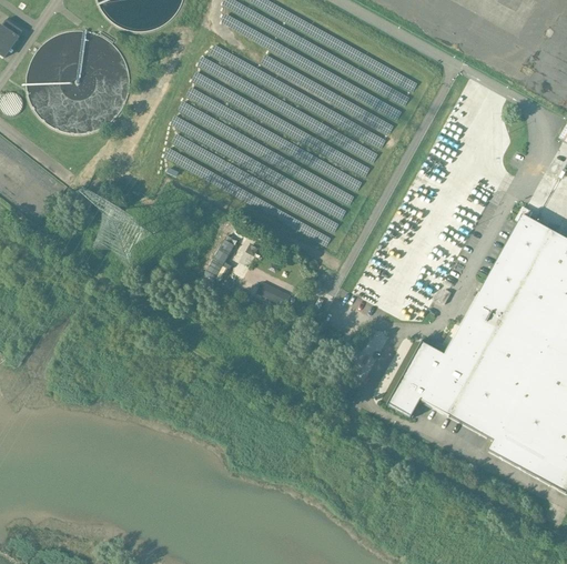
[(0,59),(3,56),(10,44),(13,47),(20,37),(18,36),(22,28),(6,17),(0,23),(0,22),(0,59)]
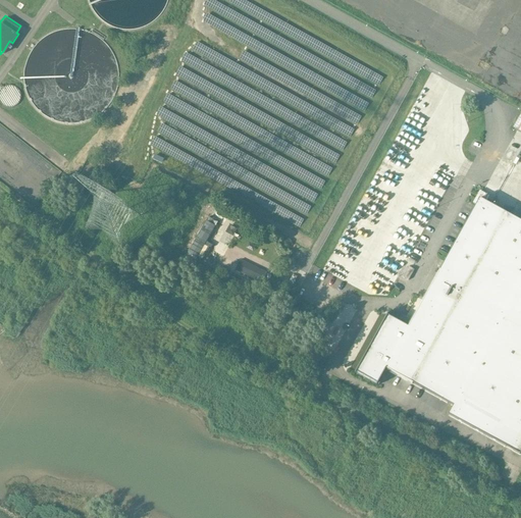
[(520,133),(512,128),(505,143),(520,151),(520,133)]
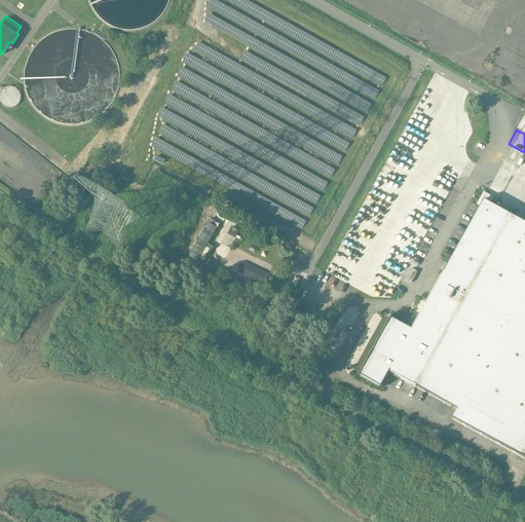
[(412,327),(391,314),(361,371),(381,383),(390,368),(458,406),(453,415),(524,453),(524,218),(491,199),(494,194),(484,188),(478,200),(481,202),(412,327)]
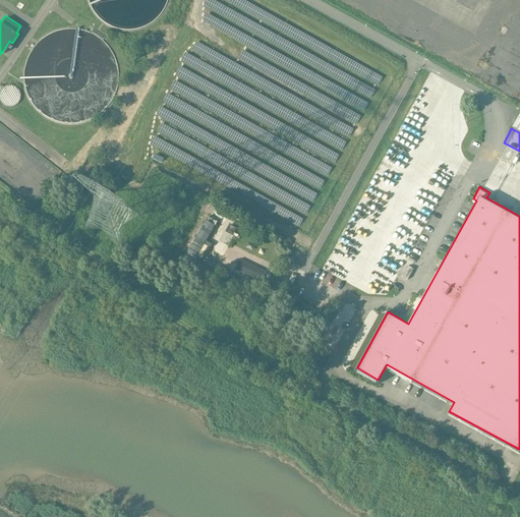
[(206,217),(187,248),(197,254),(198,252),(203,255),(210,243),(212,243),(213,241),(207,237),(216,222),(206,217)]
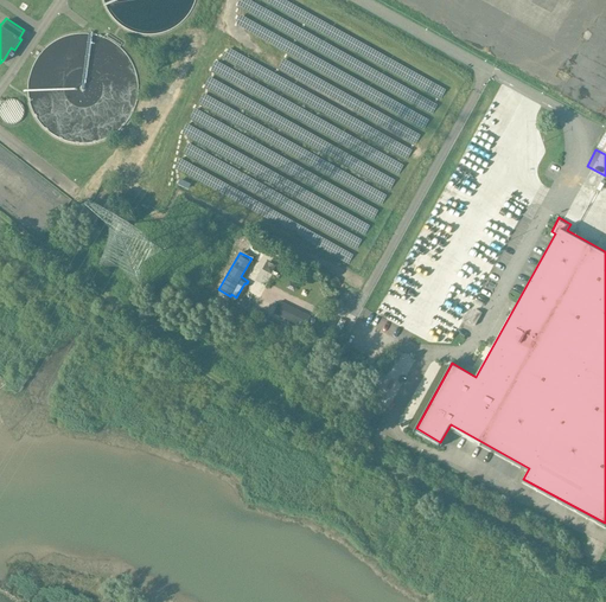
[(260,306),(263,300),(275,307),(272,312),(279,315),(282,308),(275,305),(278,302),(266,296),(265,296),(253,290),(248,300),(260,306)]
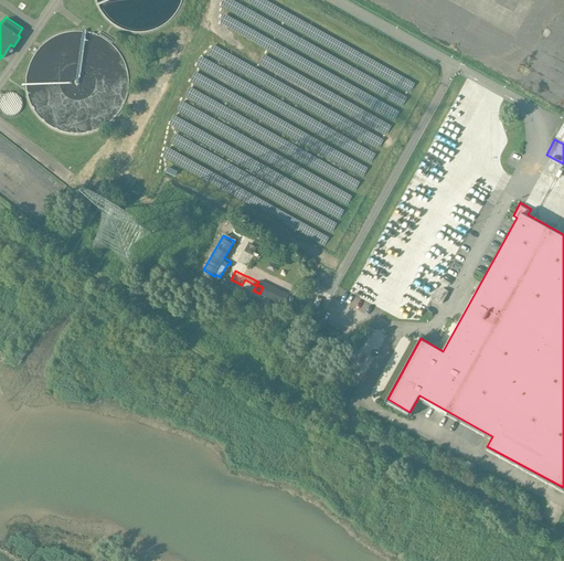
[(285,296),(286,294),(289,285),(270,277),(265,288),(285,296)]
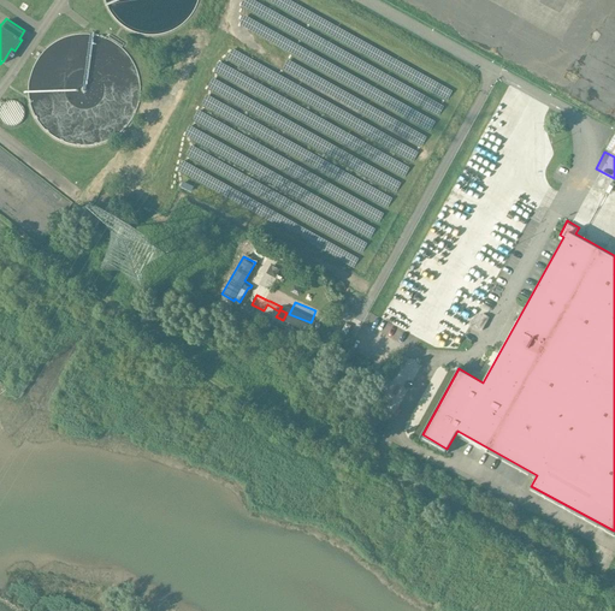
[(490,314),(483,310),(477,322),(483,326),(490,314)]
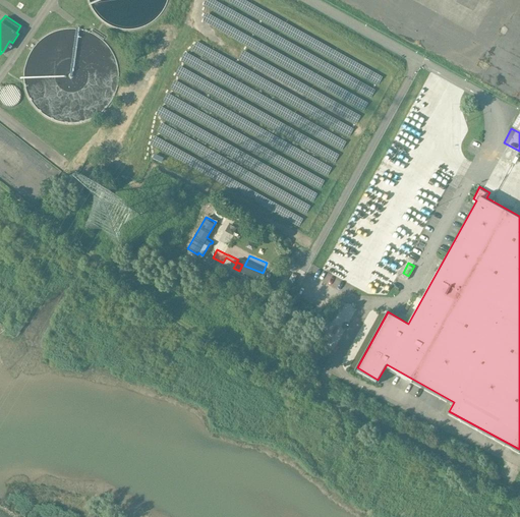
[(264,276),(245,268),(241,276),(261,284),(264,276)]
